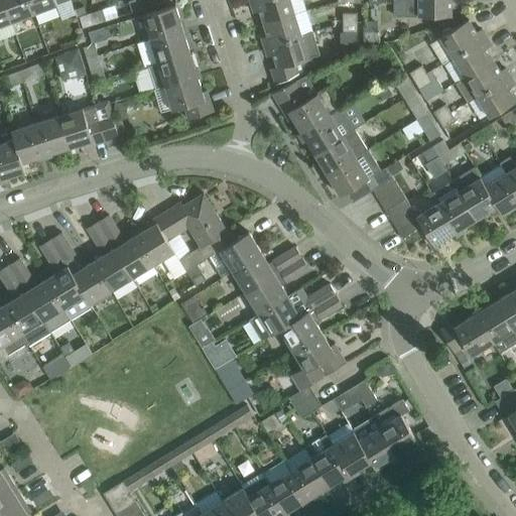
[(4,0),(0,0),(0,26),(13,21),(4,0)]
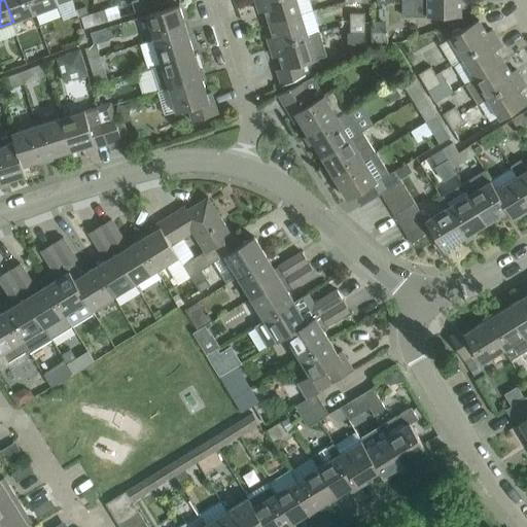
[(4,0),(13,22),(37,13),(31,0),(4,0)]
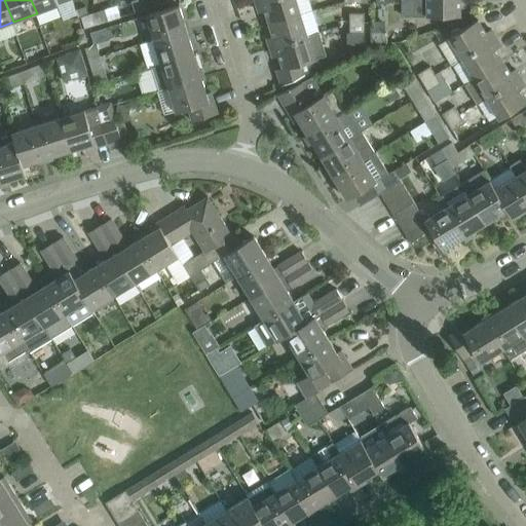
[(31,0),(37,13),(48,8),(53,10),(54,6),(61,4),(61,3),(69,0),(31,0)]
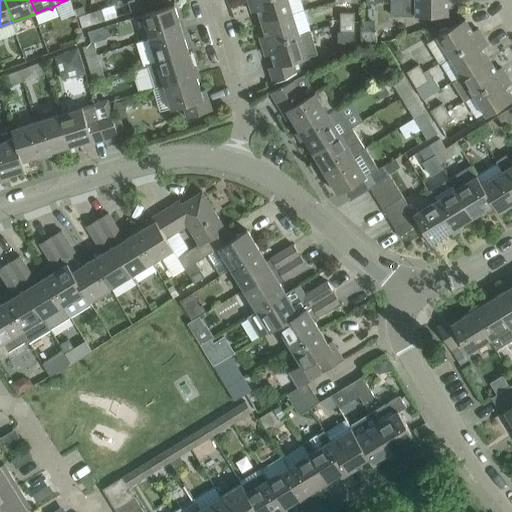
[(130,0),(128,1),(131,11),(131,12),(143,8),(140,0),(130,0)]
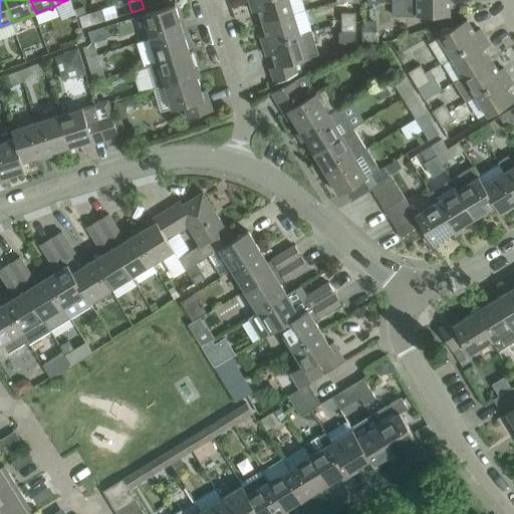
[(263,23),(294,13),(289,0),(259,0),(250,3),(253,12),(259,10),(263,23)]
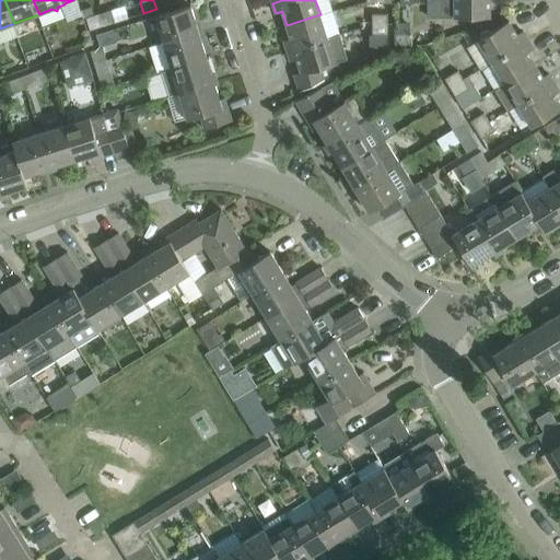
[(455,18),(468,18),(490,18),(490,1),(498,1),(497,0),(441,0),(441,18),(455,18)]
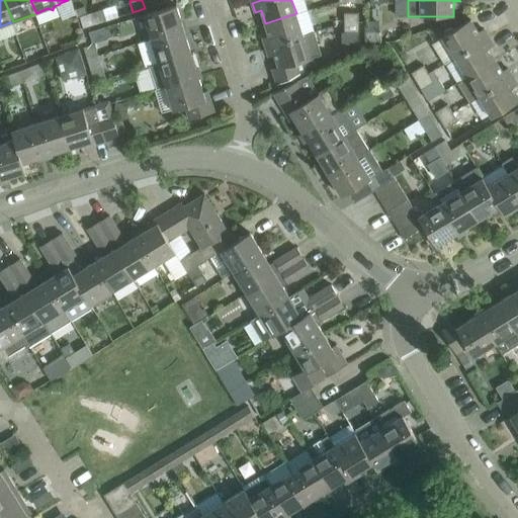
[(91,13),(95,23),(119,16),(115,5),(91,13)]
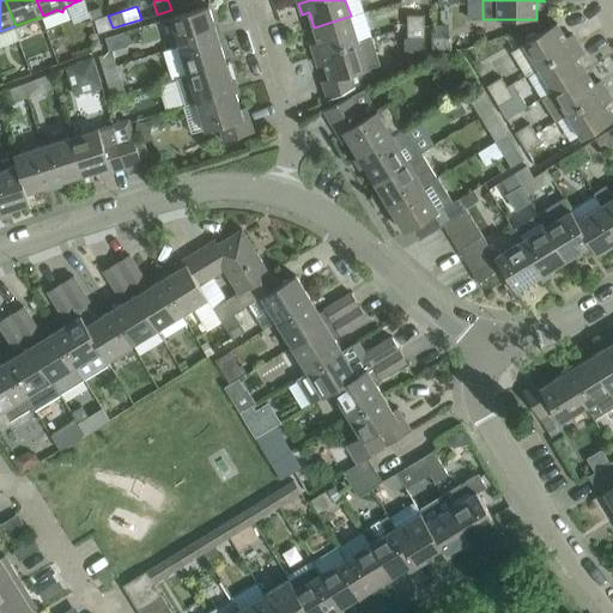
[(180,48),(218,36),(210,6),(171,18),(180,48)]
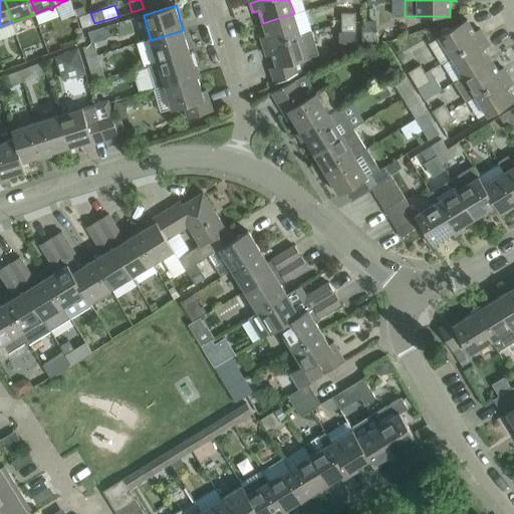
[(83,27),(94,23),(90,13),(79,16),(83,27)]
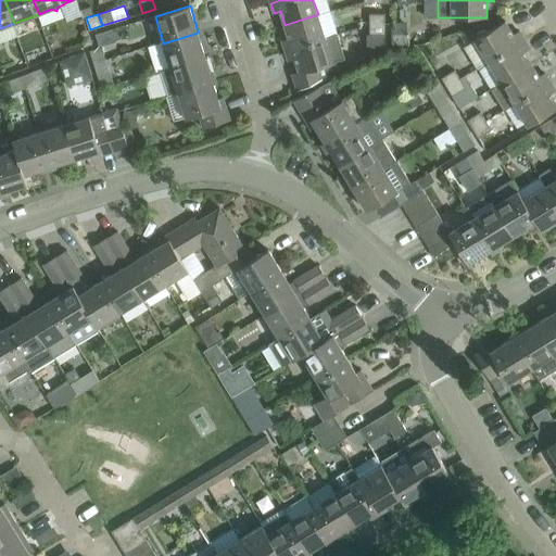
[(286,50),(326,38),(318,14),(285,25),(289,38),(282,40),(286,50)]
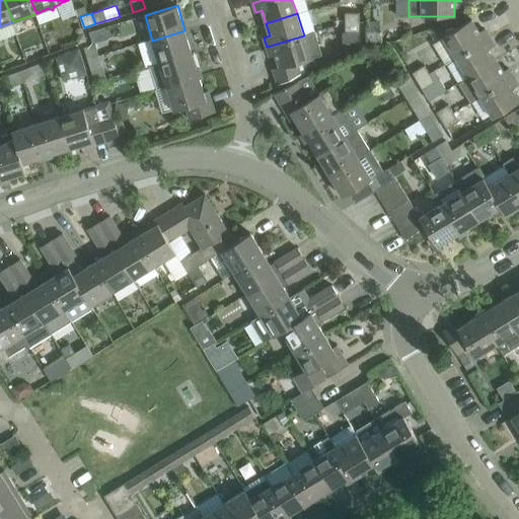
[(345,22),(360,22),(360,13),(345,13),(345,22)]
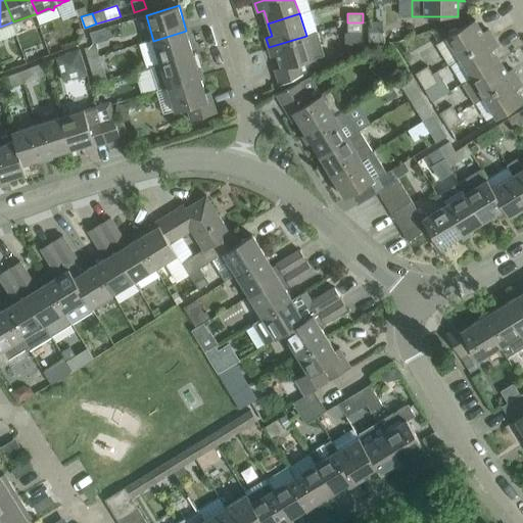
[(460,57),(493,37),(488,29),(483,33),(476,19),(447,37),(460,57)]
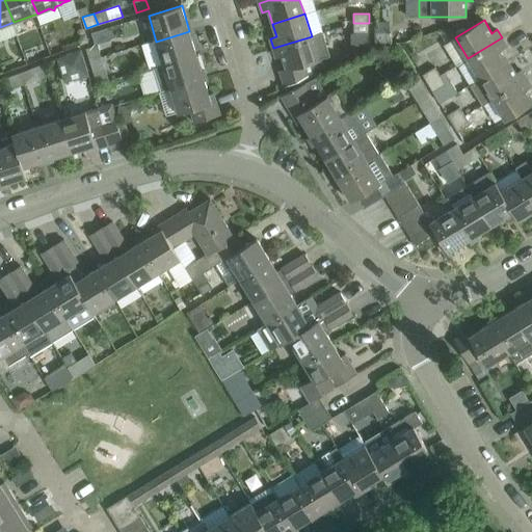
[(369,23),(353,23),(354,33),(369,33),(369,23)]
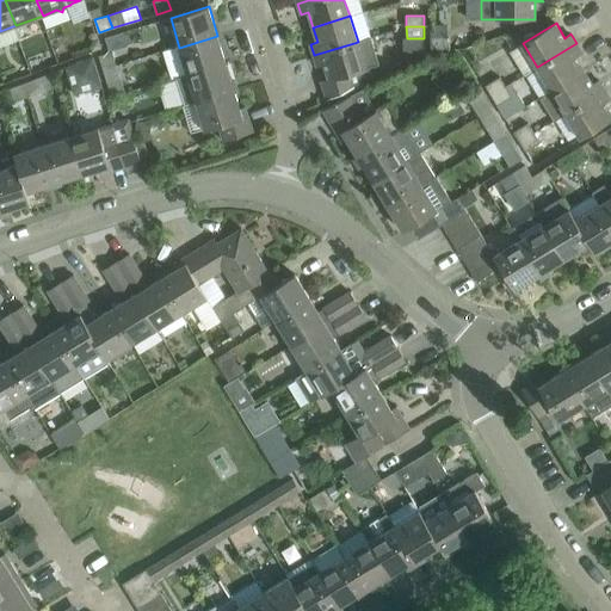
[(227,65),(218,38),(217,36),(179,48),(189,75),(227,65)]
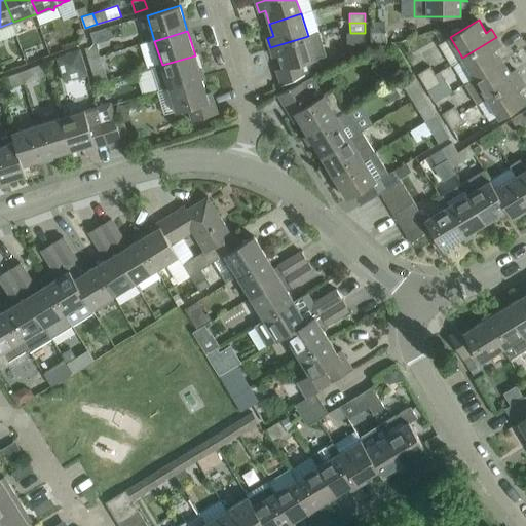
[(385,42),(385,32),(371,33),(371,42),(385,42)]
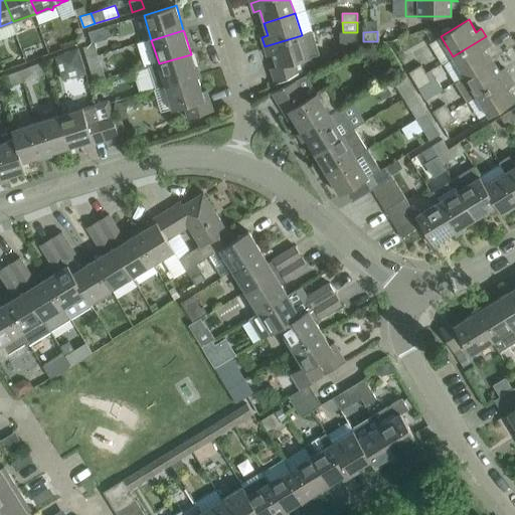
[(302,35),(265,46),(268,55),(274,54),(277,65),(272,68),(276,82),(321,61),(317,46),(312,32),(302,35)]
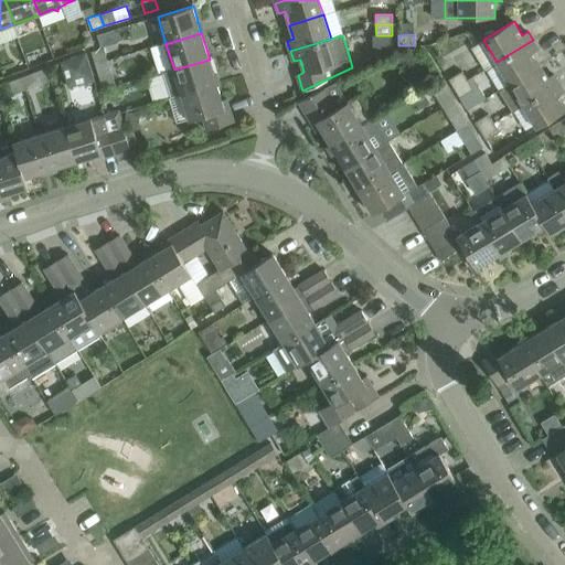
[(510,84),(541,65),(533,53),(539,49),(533,40),(497,62),(510,84)]
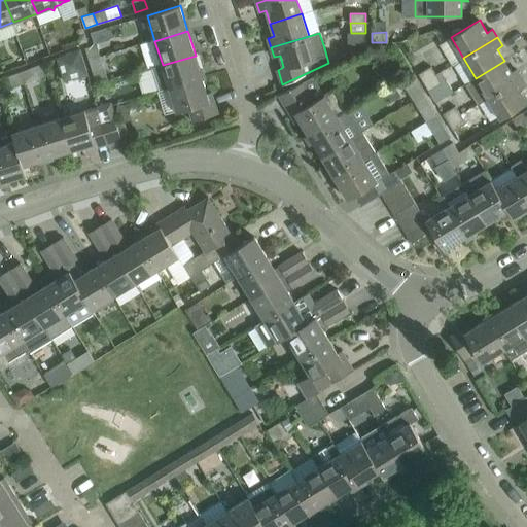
[(90,61),(101,58),(97,44),(85,48),(90,61)]
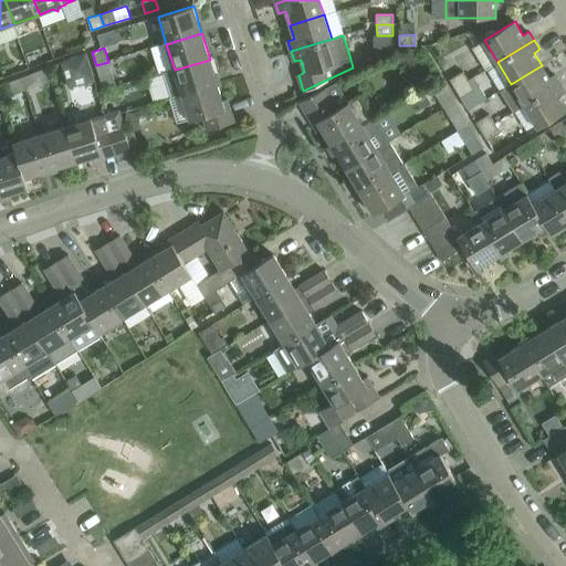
[(86,54),(61,63),(69,87),(95,82),(86,54)]
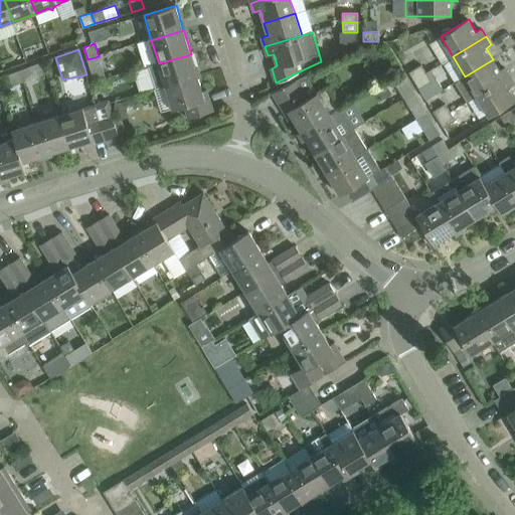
[(159,63),(147,67),(155,91),(166,87),(198,77),(192,58),(191,54),(187,55),(159,63)]
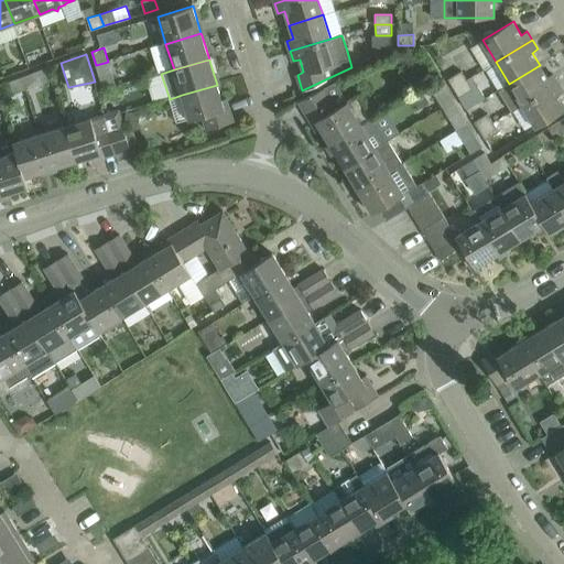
[(104,63),(96,65),(99,77),(112,74),(108,62),(104,63)]
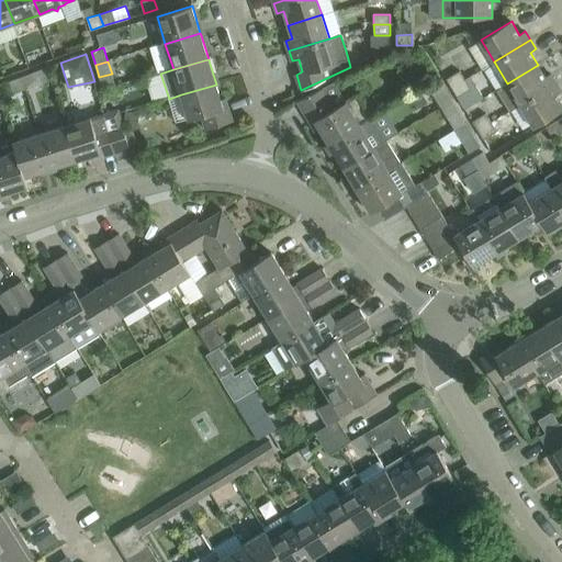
[(520,104),(557,82),(551,74),(546,77),(538,65),(507,83),(520,104)]
